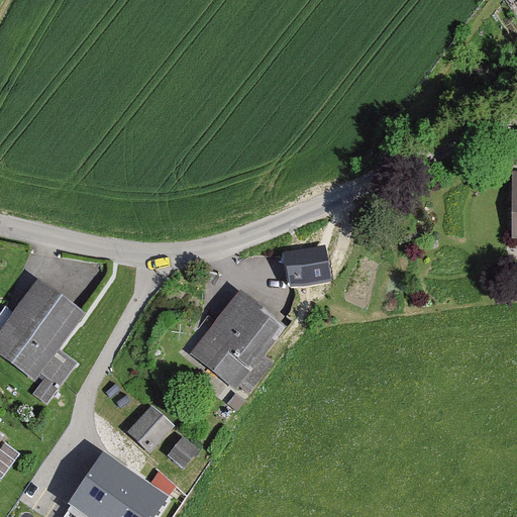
[(333,238),(288,256),(298,295),(333,281),(333,238)]
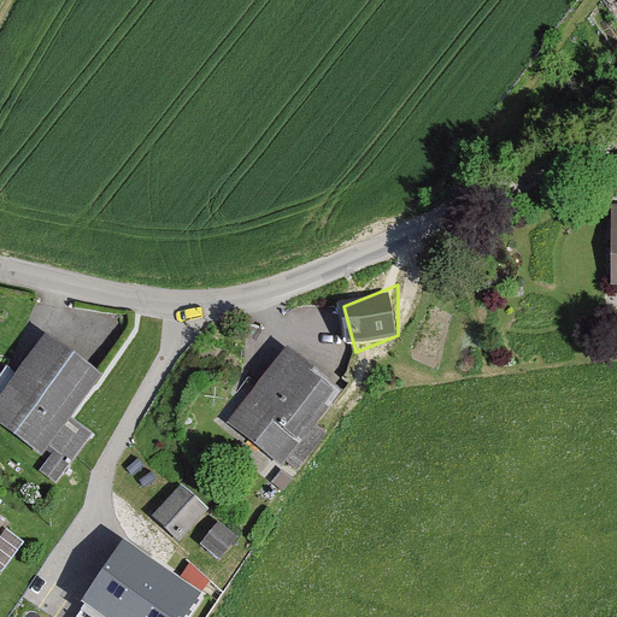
[(72,417),(103,374),(43,333),(15,375),(5,368),(0,374),(0,423),(47,456),(37,470),(58,483),(94,432),(72,417)]
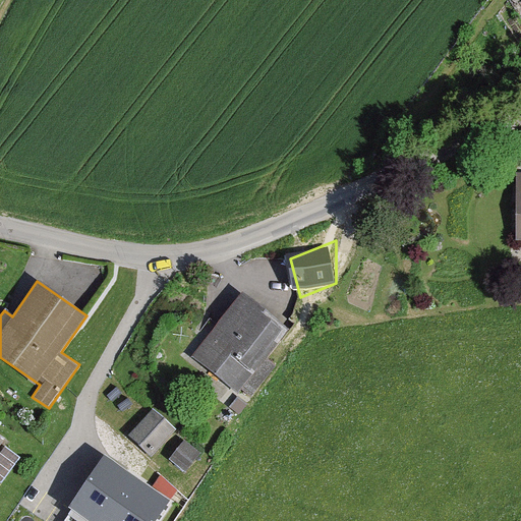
[(241,292),(190,354),(248,403),(276,369),(264,359),(288,331),(241,292)]
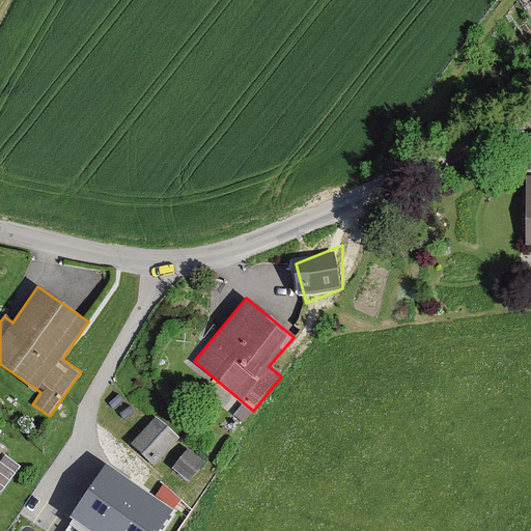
[(155,415),(129,445),(157,469),(183,439),(155,415)]
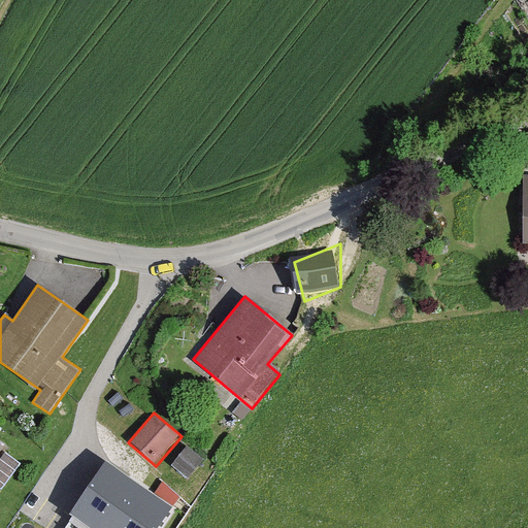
[(171,465),(190,480),(204,461),(186,447),(171,465)]
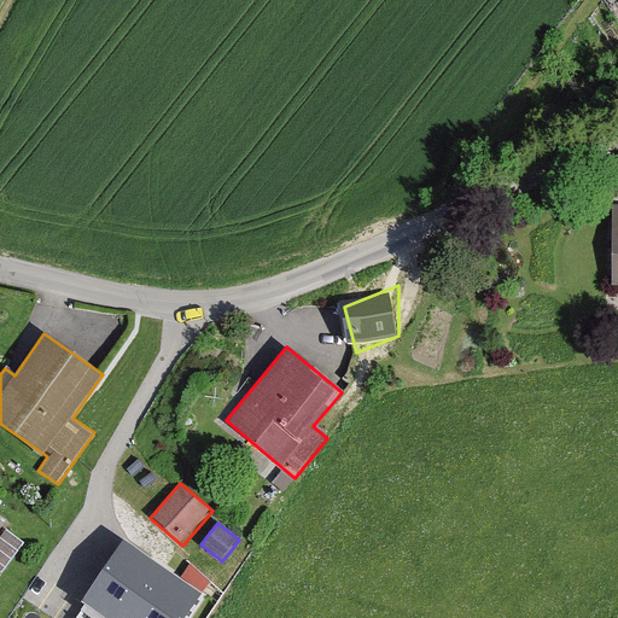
[(190,617),(200,602),(122,549),(81,611),(91,617),(190,617)]
